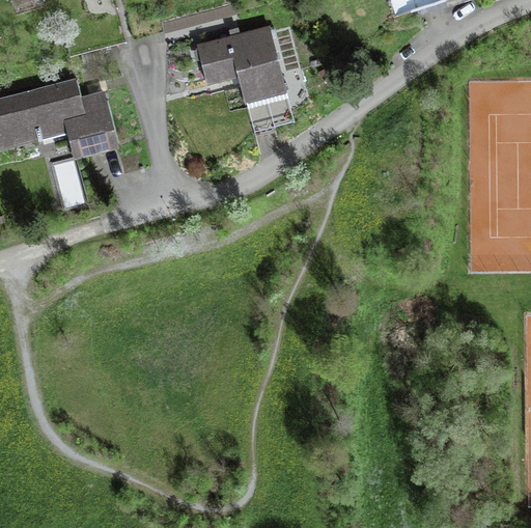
[(4,0),(8,15),(65,0),(4,0)]
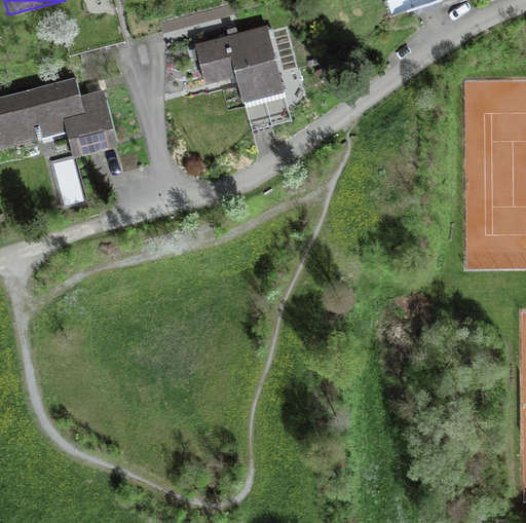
[(266,25),(197,44),(212,95),(230,89),(238,117),(289,104),(266,25)]
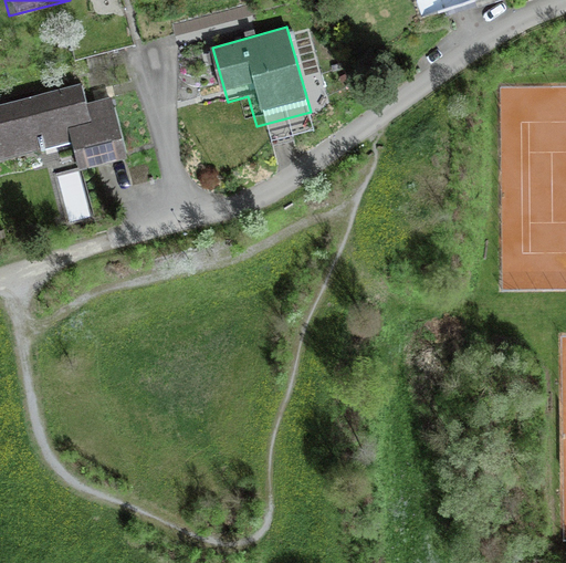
[(77,83),(0,103),(0,157),(71,138),(77,159),(128,146),(115,98),(84,107),(77,83)]
